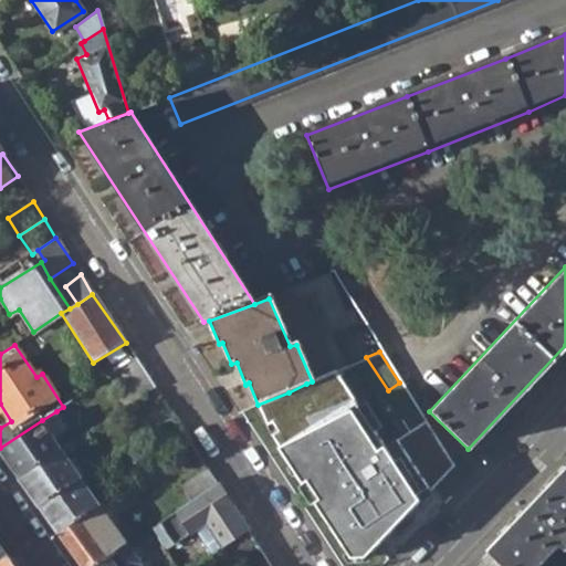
[(106,378),(125,408),(155,388),(136,358),(106,378)]
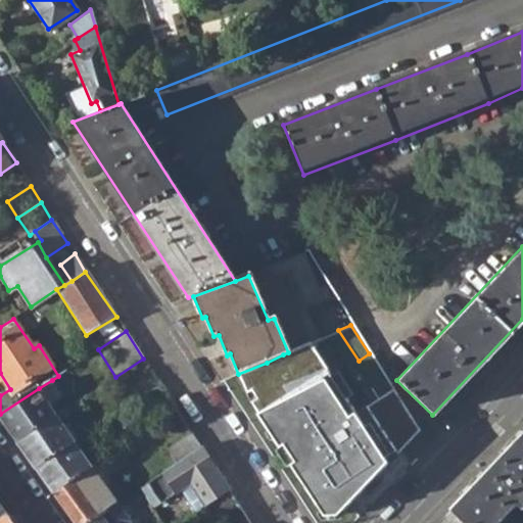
[(221,382),(272,460),(316,439),(320,436),(297,396),(320,384),(299,348),(288,352),(283,354),(267,363),(238,374),(221,382)]
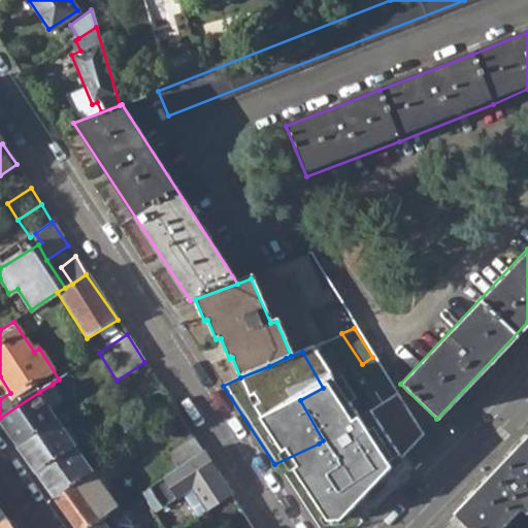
[(403,405),(372,357),(362,364),(373,382),(376,380),(395,409),(403,405)]
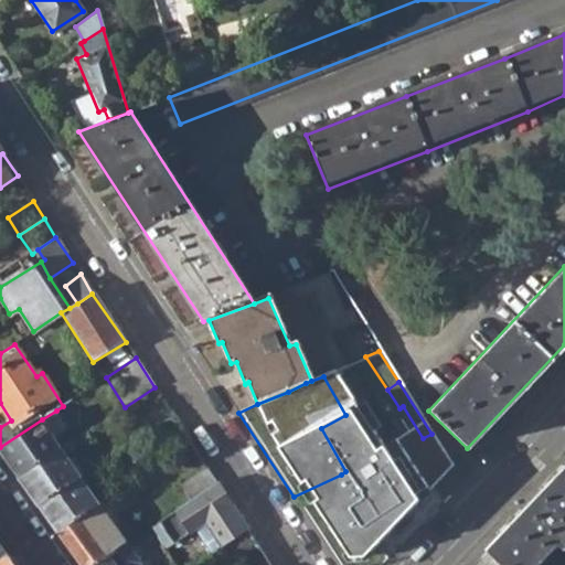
[(56,411),(42,419),(54,436),(66,428),(56,411)]
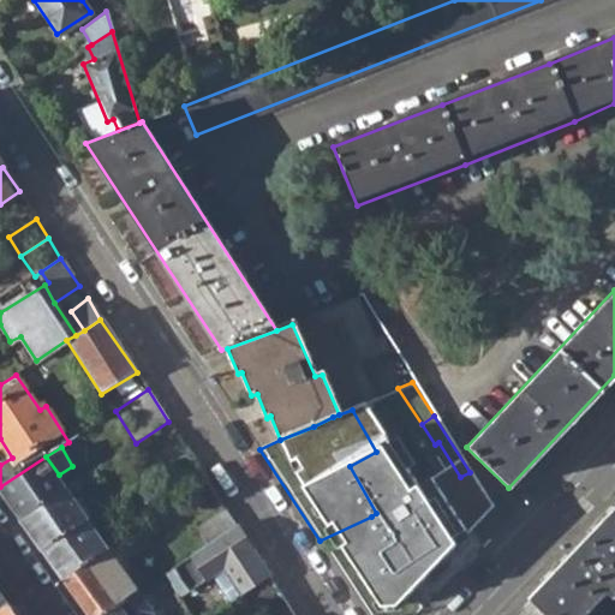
[(67,487),(59,475),(46,457),(0,487),(0,493),(18,519),(67,487)]
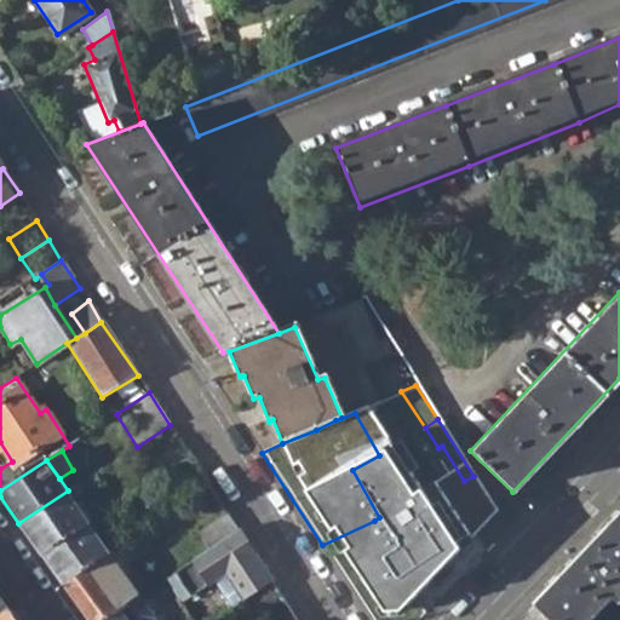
[(322,545),(369,619),(418,619),(509,524),(486,487),(374,521),(322,545)]
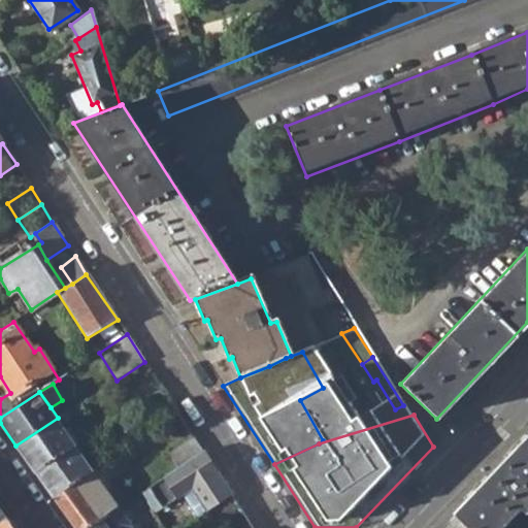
[(35,472),(74,447),(66,432),(58,418),(15,446),(35,472)]
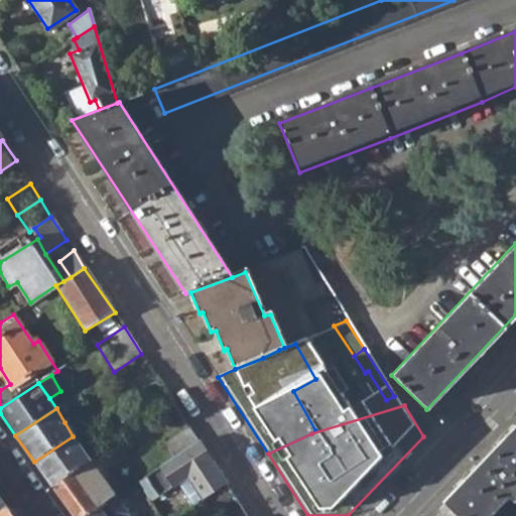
[(70,419),(65,422),(73,436),(79,432),(70,419)]
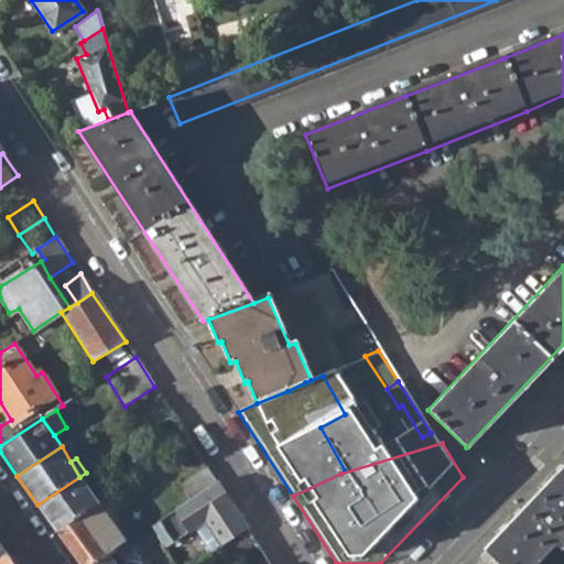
[(179,487),(191,502),(218,484),(207,466),(179,487)]
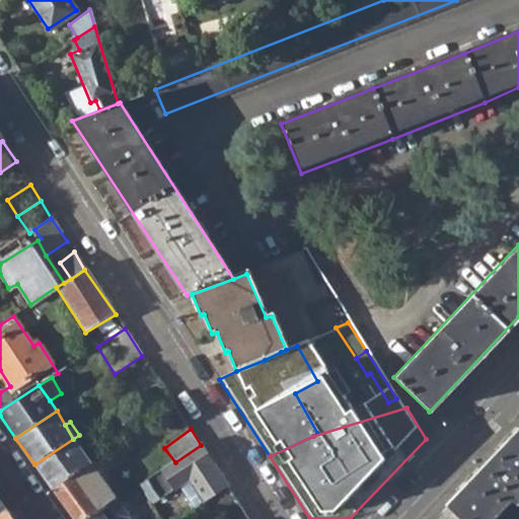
[(496,518),(512,502),(518,508),(518,507),(518,430),(447,507),(459,518),(496,518)]
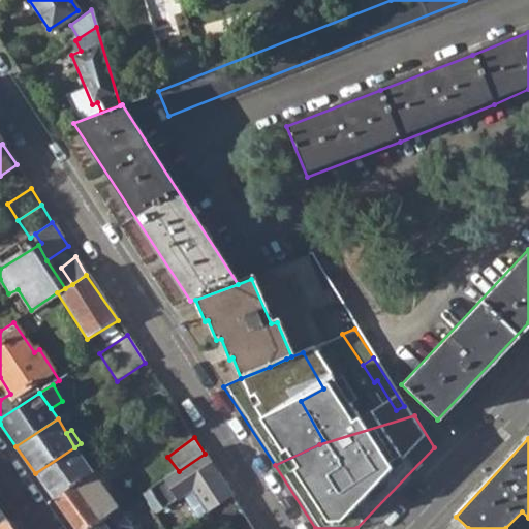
[(35,473),(53,497),(91,471),(74,447),(35,473)]
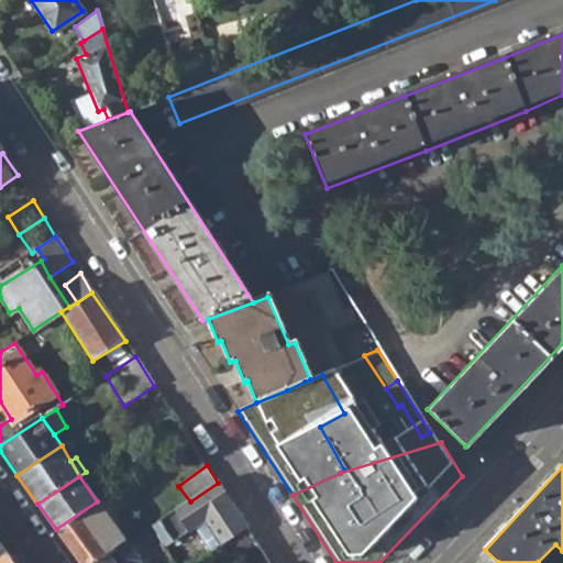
[(190,501),(161,520),(168,532),(175,540),(202,521),(220,547),(247,529),(218,483),(190,501)]
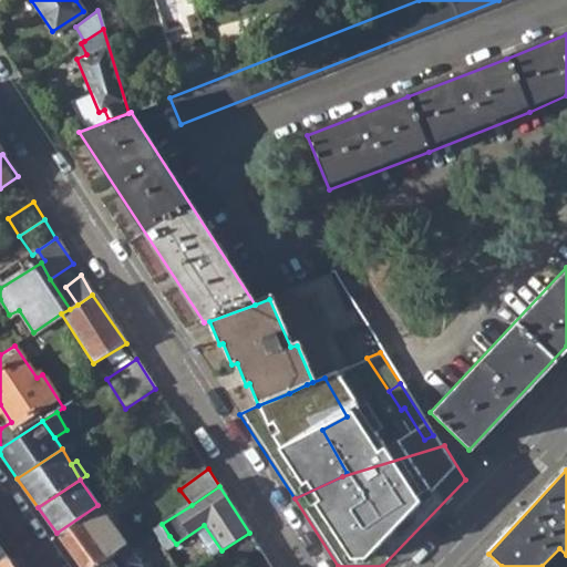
[(57,533),(81,566),(94,566),(127,546),(98,505),(57,533)]
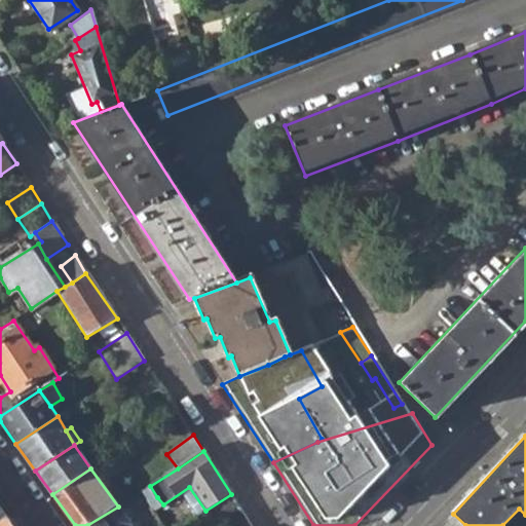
[(147,503),(157,497),(150,486),(140,492),(147,503)]
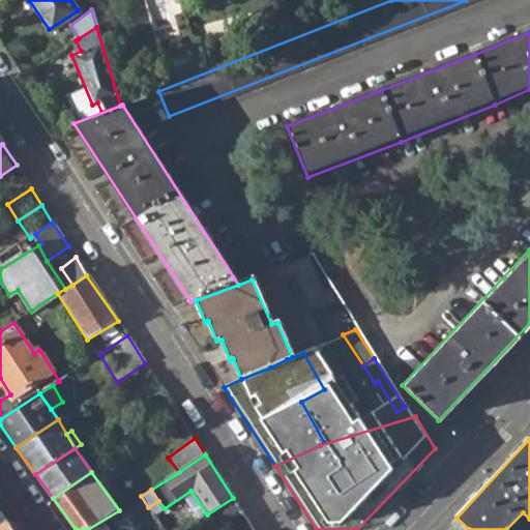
[(200,520),(206,529),(253,529),(233,498),(207,514),(200,520)]
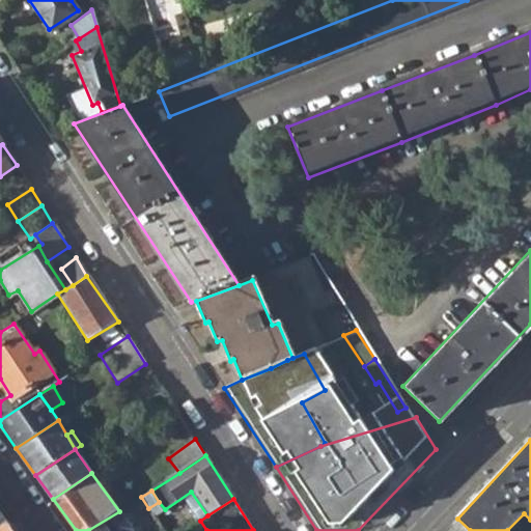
[(88,530),(131,530),(119,511),(88,530)]
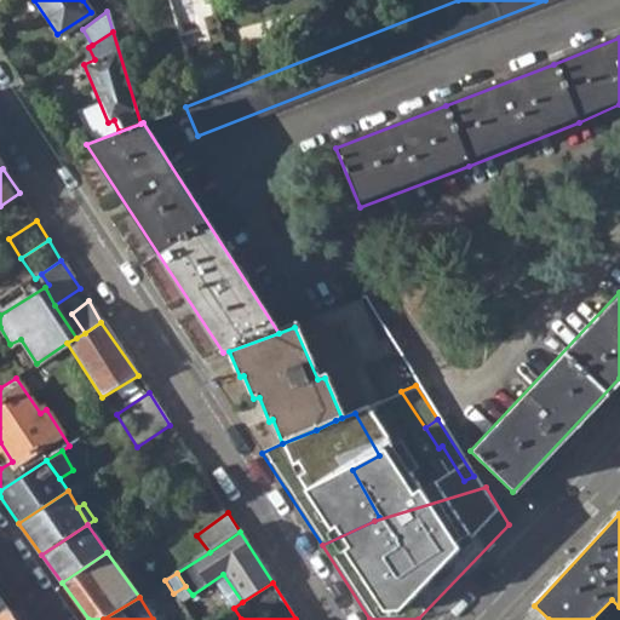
[(534,606),(518,619),(546,619),(549,619),(534,606)]
